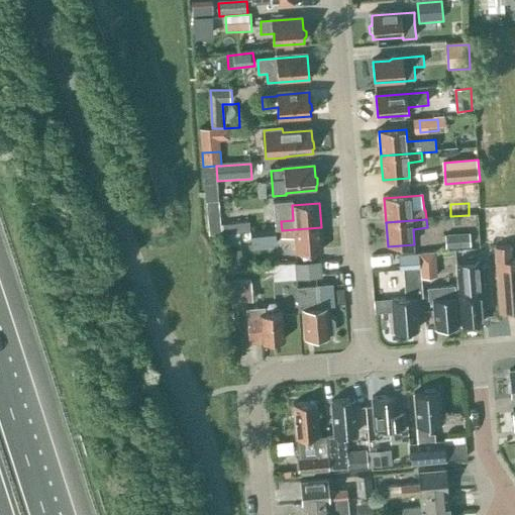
[(249,223),(221,225),(222,235),(250,233),(249,223)]
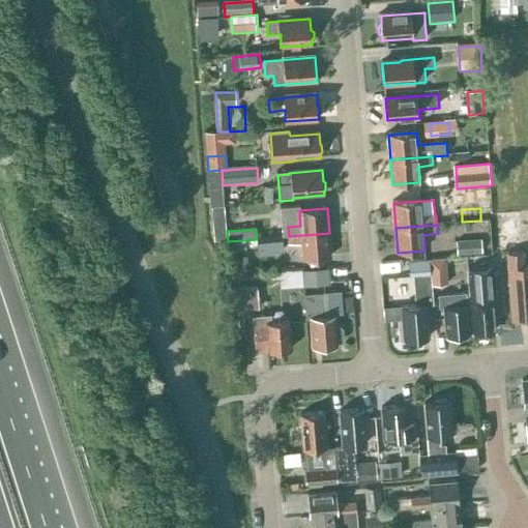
[(329,233),(289,236),(276,237),(277,246),(289,245),(289,246),(302,245),(303,260),(331,258),(329,233)]
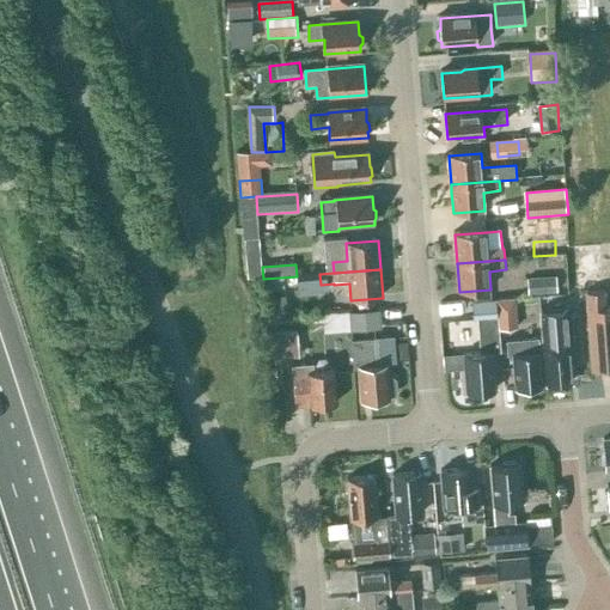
[(290,293),(318,290),(317,276),(288,280),(290,293)]
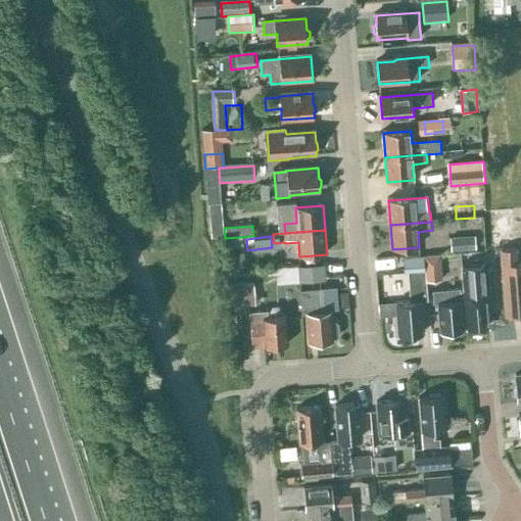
[(452,239),(453,253),(477,251),(476,237),(452,239)]
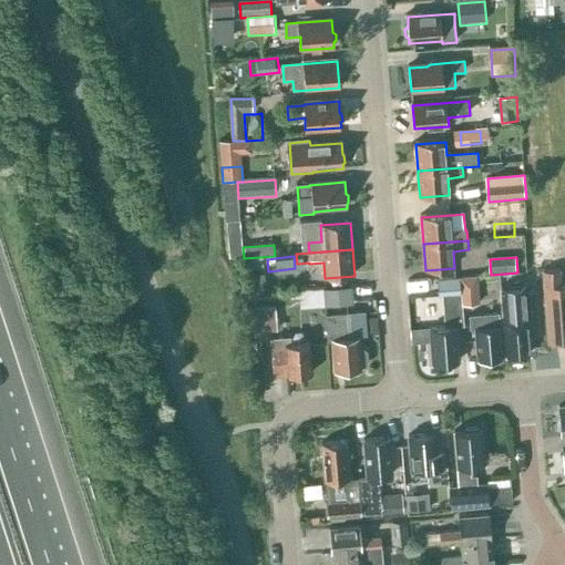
[(543,273),(546,307),(548,345),(564,342),(564,286),(562,287),(561,271),(543,273)]
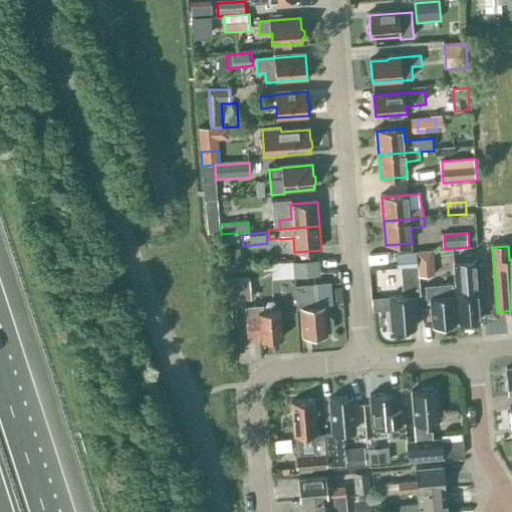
[(421,270),(431,269),(430,252),(420,253),(421,270)]
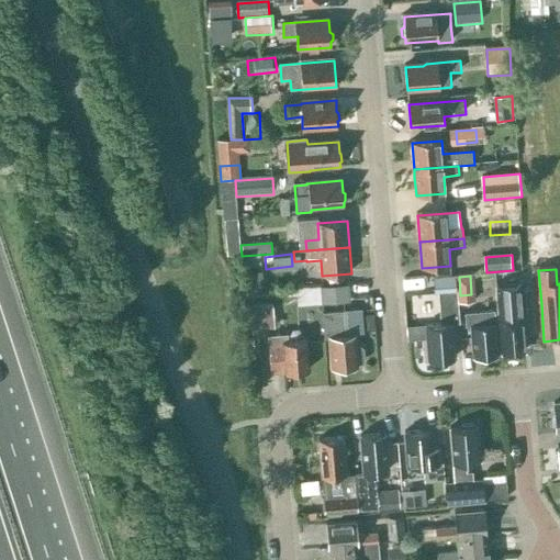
[(436,298),(459,295),(458,277),(434,279),(436,298)]
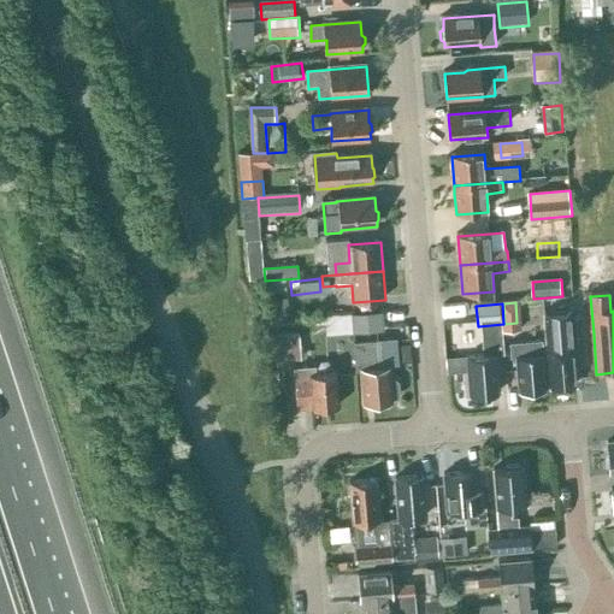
[(354,316),(355,335),(384,332),(383,322),(382,313),(354,316)]
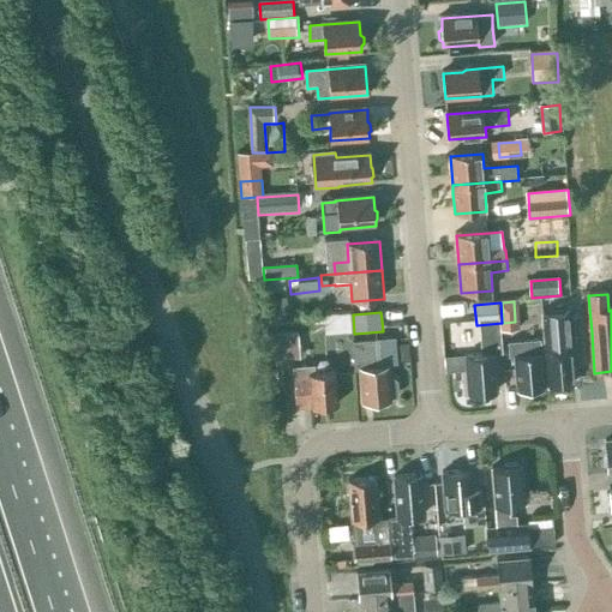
[(574,387),(571,367),(579,367),(574,319),(565,313),(543,315),(547,371),(549,371),(550,388),(574,387)]
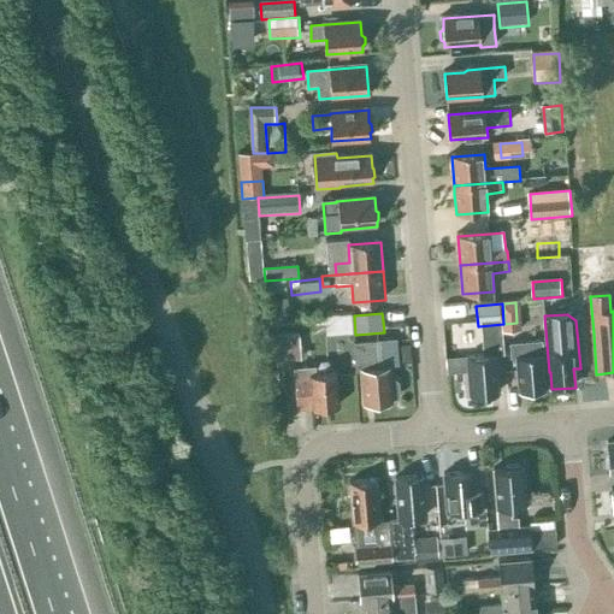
[(354,335),(353,316),(328,317),(328,336),(354,335)]
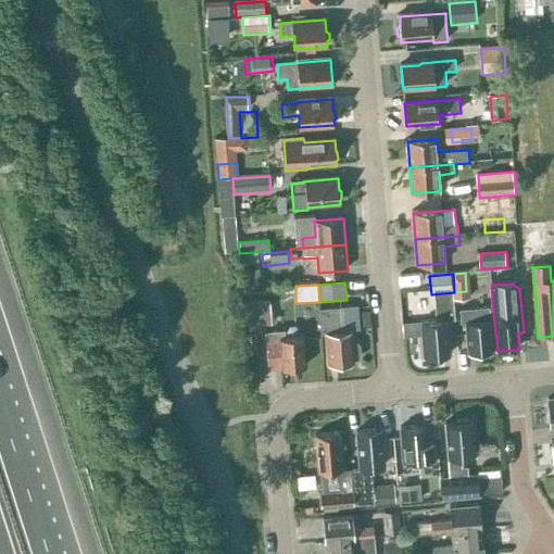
[(428,357),(443,356),(451,355),(449,322),(456,322),(454,293),(435,296),(437,322),(422,323),(424,357),(428,357)]
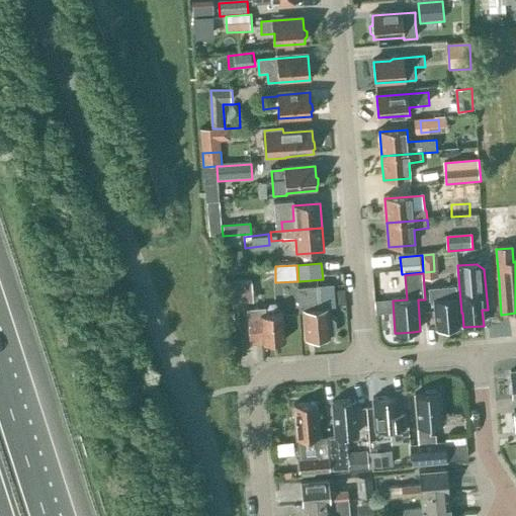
[(228,305),(254,303),(252,282),(227,285),(228,305)]
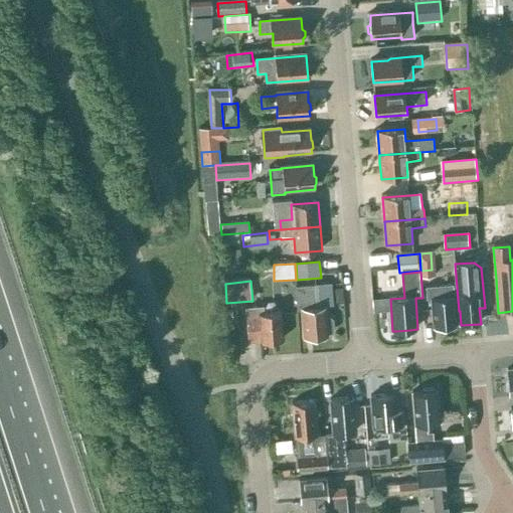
[(332,284),(297,287),(299,311),(302,311),(305,338),(313,337),(314,341),(316,343),(326,342),(328,339),(328,336),(329,336),(329,335),(332,335),(334,332),(333,323),(331,320),(327,321),(326,309),(334,308),(332,284)]
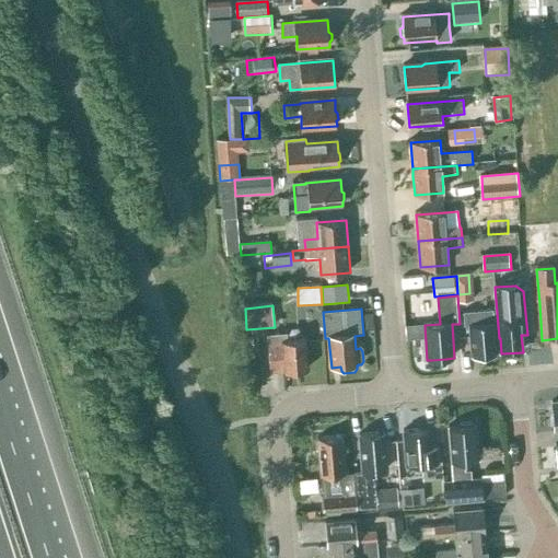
[(497,355),(495,323),(493,312),(463,314),(464,326),(469,326),(472,357),(481,356),(486,358),(490,357),(493,355),(497,355)]
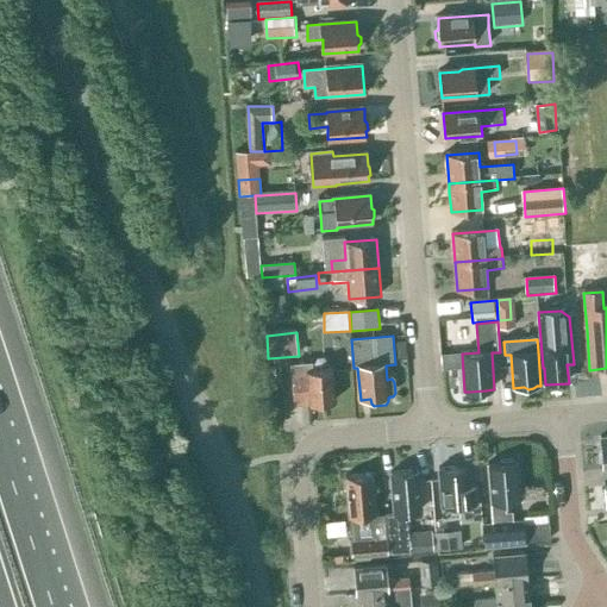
[(313,370),(312,363),(291,365),(294,405),(323,402),(324,405),(331,405),(332,402),(337,401),(335,369),(313,370)]
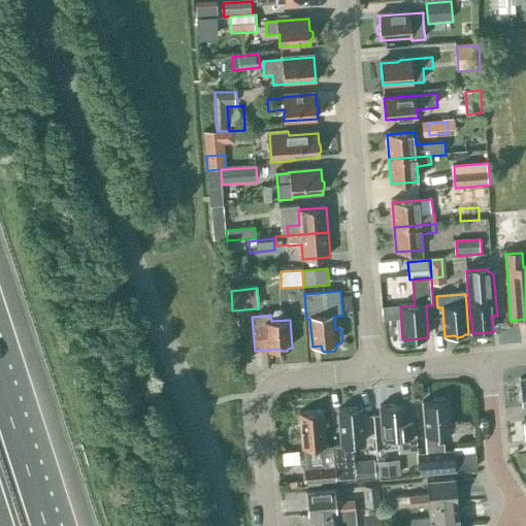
[(446,401),(445,399),(434,400),(434,402),(423,403),(426,436),(427,455),(419,456),(421,473),(478,468),(477,454),(454,455),(454,453),(445,454),(445,445),(438,445),(437,434),(452,433),(449,401),(446,401)]
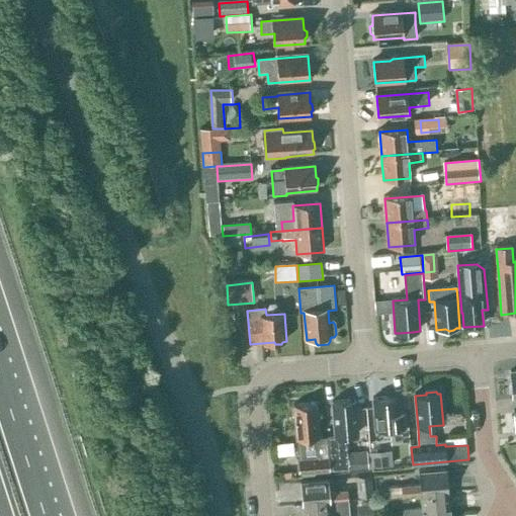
[(400,414),(399,398),(373,400),(376,430),(391,429),(392,444),(410,443),(409,426),(407,427),(406,413),(400,414)]
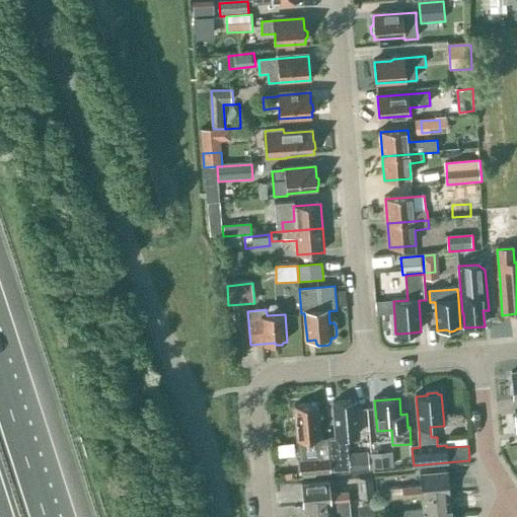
[(349,453),(347,437),(359,436),(356,401),(334,403),(337,437),(328,438),(331,471),(350,470),(369,468),(368,452),(349,453)]
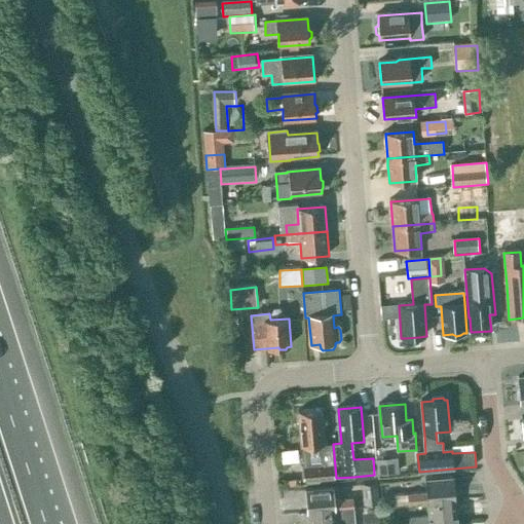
[(326,464),(324,446),(325,445),(322,411),(299,413),(302,447),(303,447),(304,466),(303,466),(305,482),(335,479),(334,464),(326,464)]
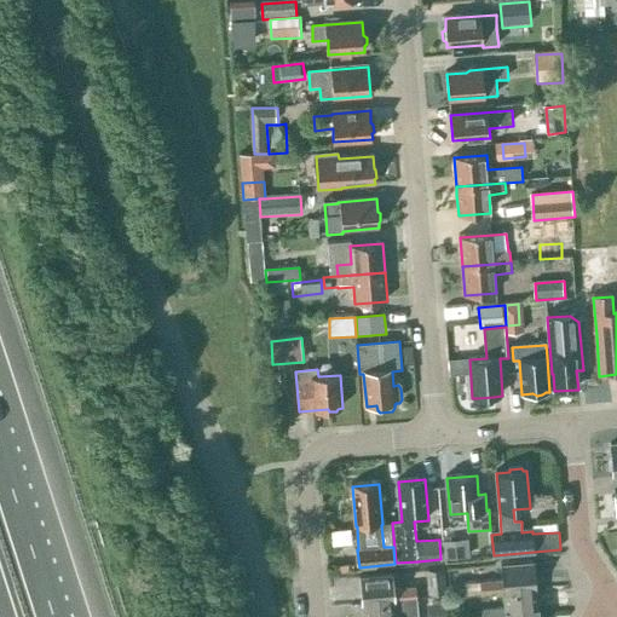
[(444,560),(471,558),(470,540),(443,542),(444,560)]
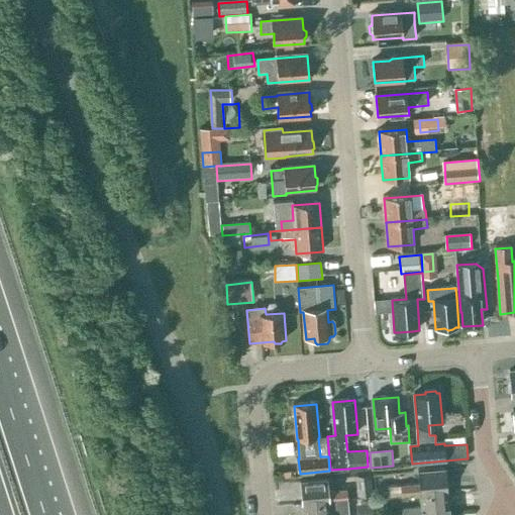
[(420,495),(448,493),(446,470),(418,472),(419,485),(401,487),(388,488),(389,498),(420,496),(420,495)]
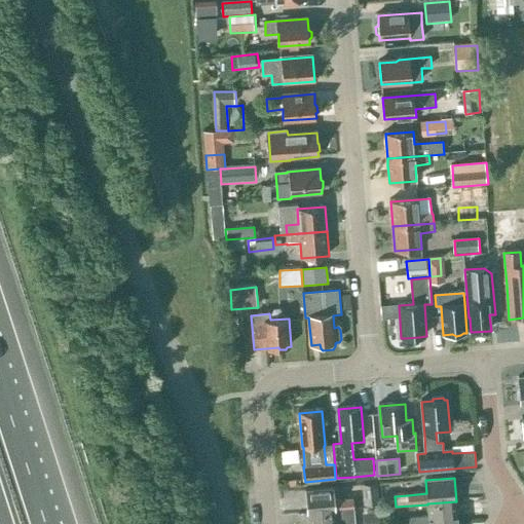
[(381,506),(379,485),(363,486),(366,507),(381,506)]
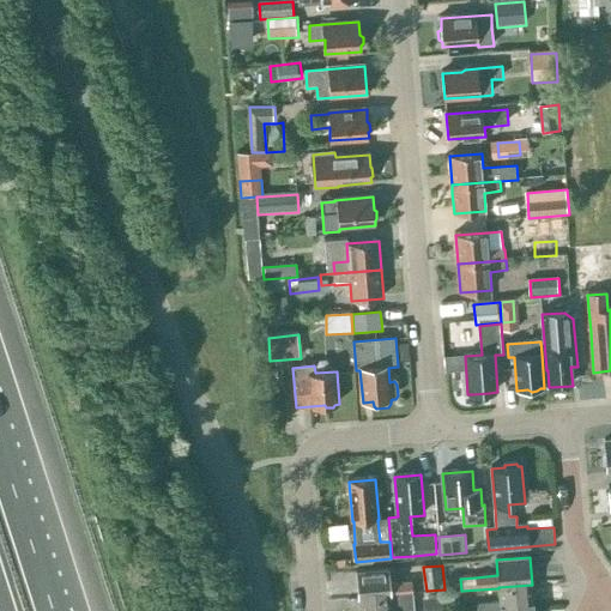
[(392,597),(413,594),(412,582),(391,585),(389,569),(356,572),(358,599),(392,597)]
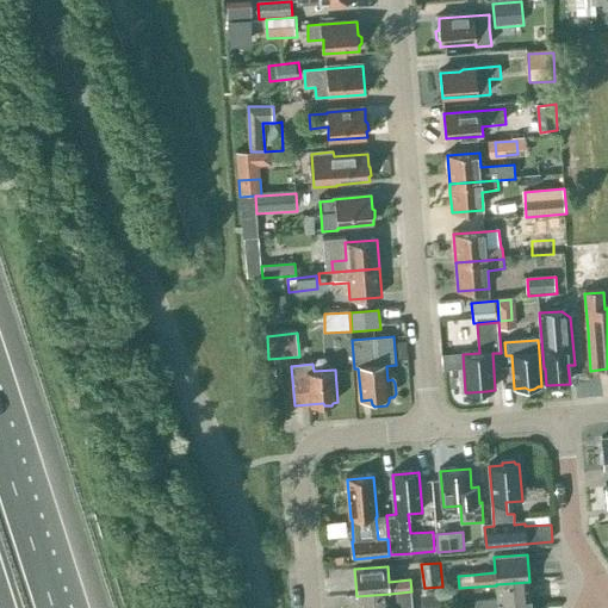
[(532,607),(529,582),(496,584),(496,585),(496,591),(497,600),(476,601),(476,607),(532,607)]
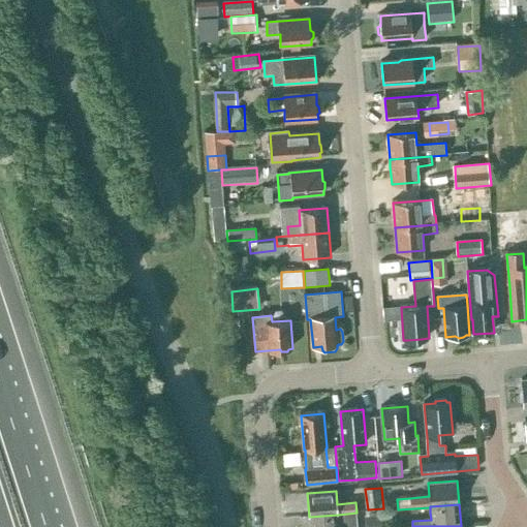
[(339,526),(338,515),(309,517),(310,526),(358,526),(339,526)]
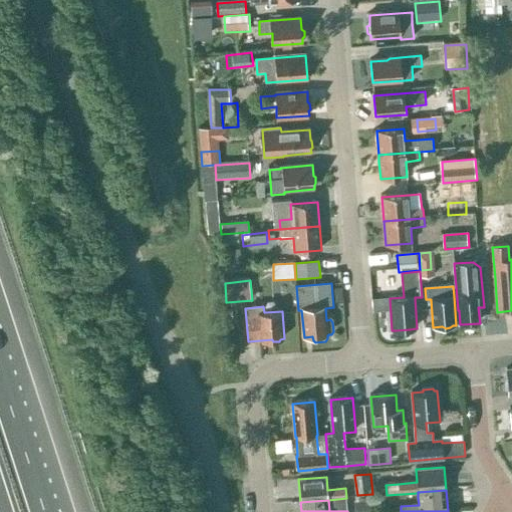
[(372,511),(372,500),(356,501),(356,511),(372,511)]
